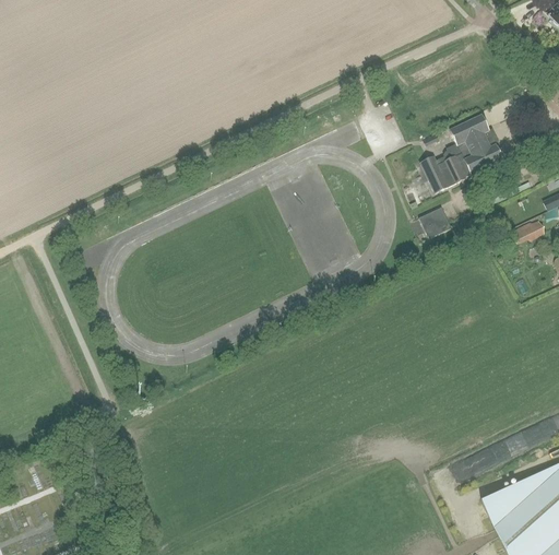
[(558,0),(548,12),(558,23),(558,0)]
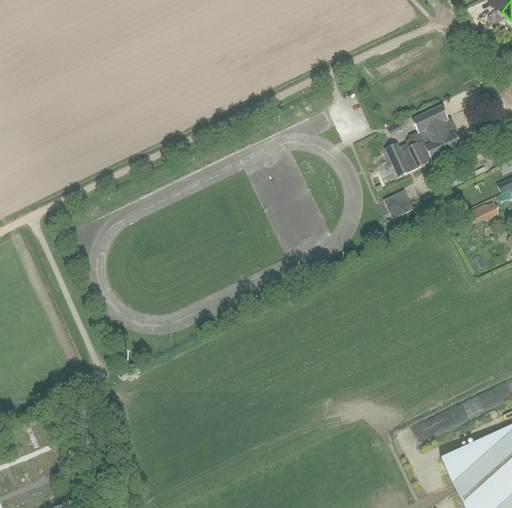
[(399,145),(397,141),(385,147),(398,175),(426,161),(426,160),(431,158),(431,159),(460,145),(453,131),(456,130),(450,116),(447,117),(440,103),(412,117),(418,130),(409,134),(411,139),(399,145)]
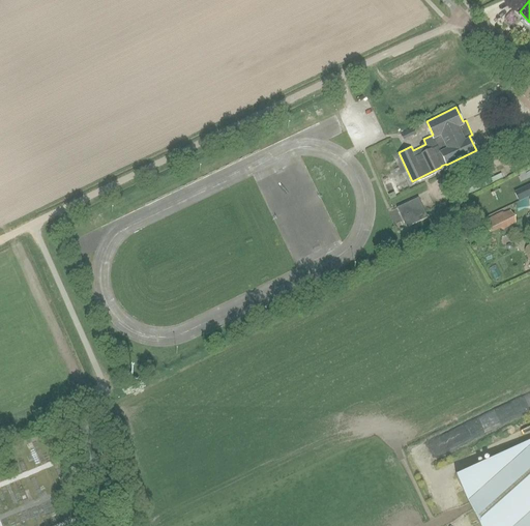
[(414,124),(401,130),(404,137),(416,130),(414,124)]
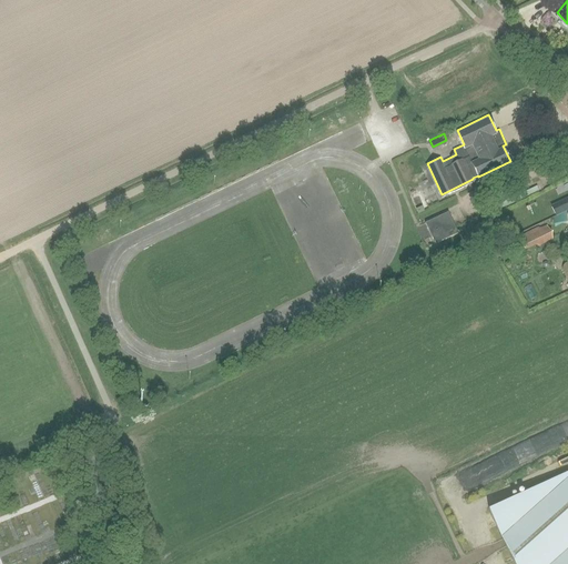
[(448,208),(425,219),(435,240),(457,229),(448,208)]
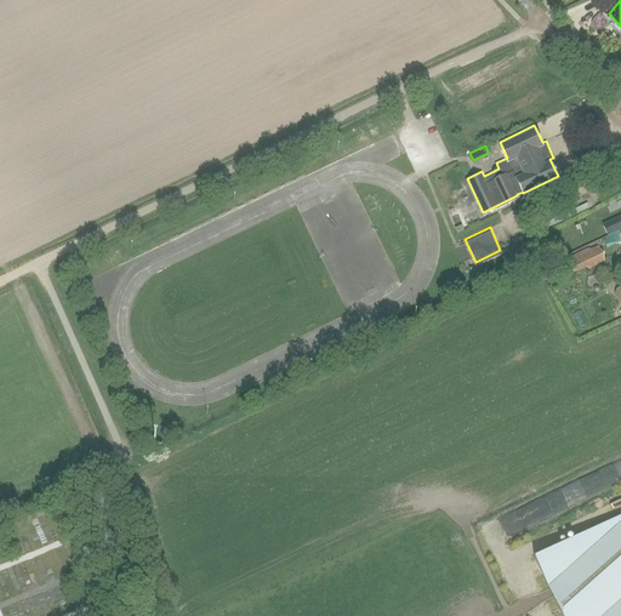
[(598,240),(568,255),(575,271),(605,256),(598,240)]
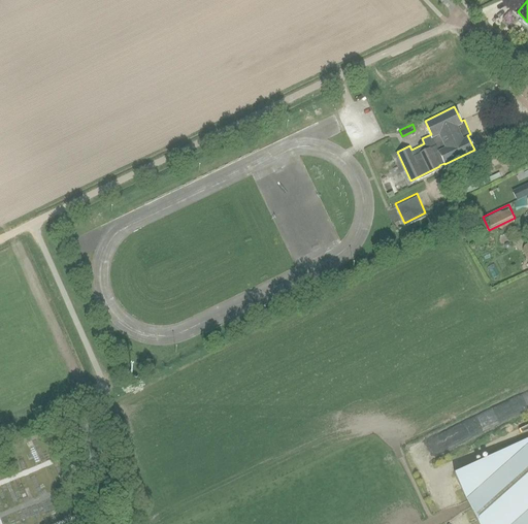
[(527,523),(527,436),(455,472),(480,523),(527,523)]
